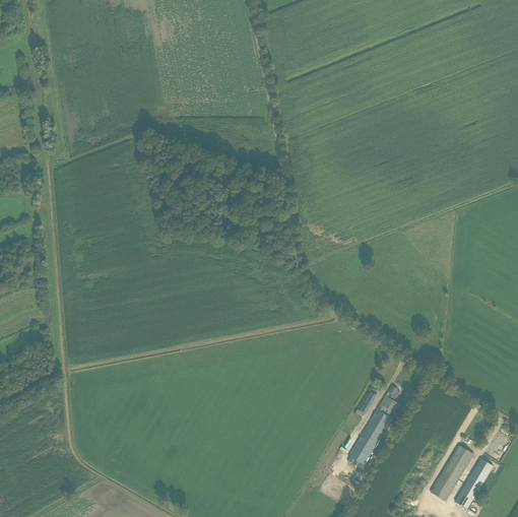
[(377,404),(375,407),(386,414),(387,412),(384,410),(386,406),(393,410),(398,402),(391,398),(393,394),(392,393),(396,386),(390,383),(384,393),(383,393),(377,404)]
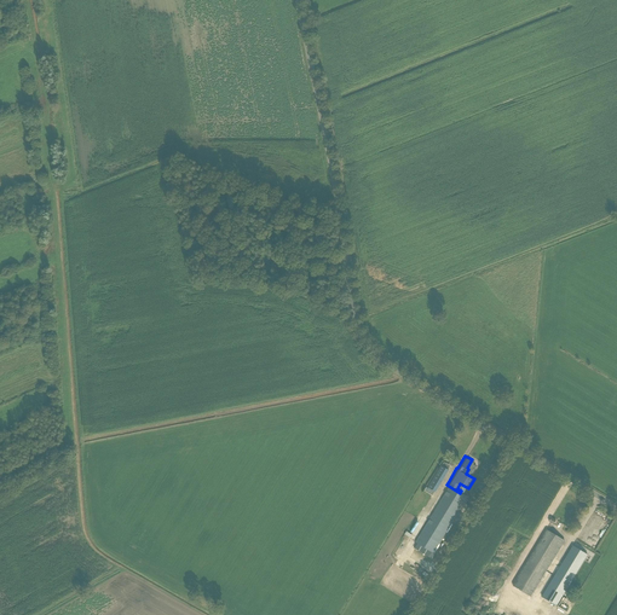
[(438,463),(425,485),(433,489),(447,468),(438,463)]
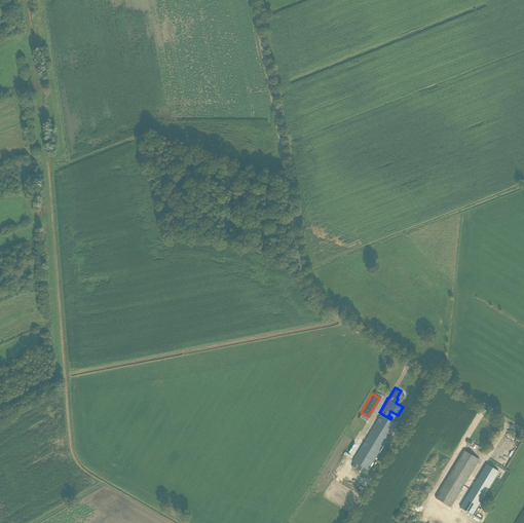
[(352,459),(349,463),(362,471),(364,467),(366,468),(395,419),(391,417),(390,419),(379,412),(350,459),(352,459)]
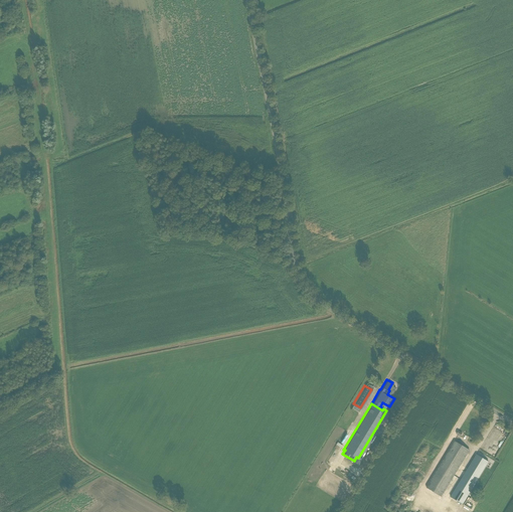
[(424,485),(439,494),(467,448),(453,439),(424,485)]
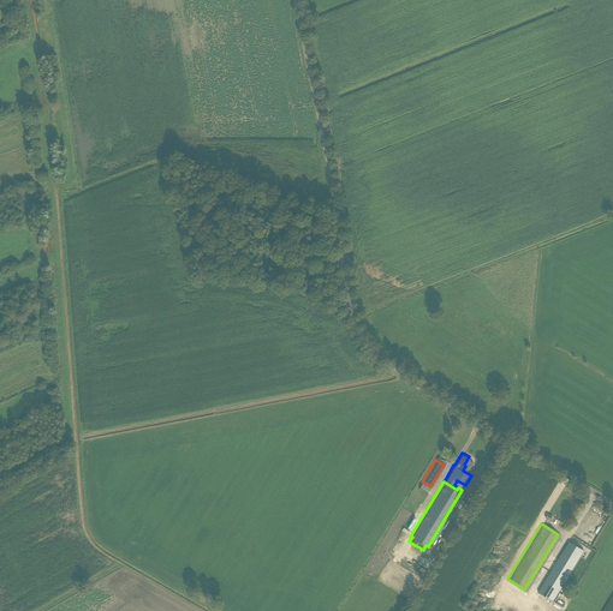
[(555,556),(535,589),(551,599),(558,586),(581,549),(581,547),(576,544),(566,539),(564,544),(555,556)]
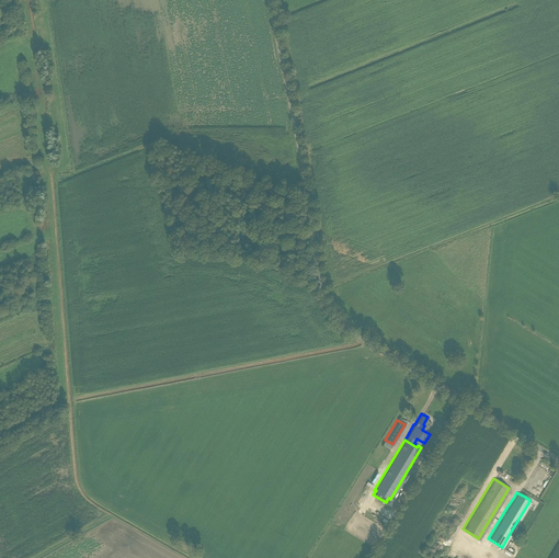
[(377,507),(388,514),(390,512),(379,504),(377,507)]
